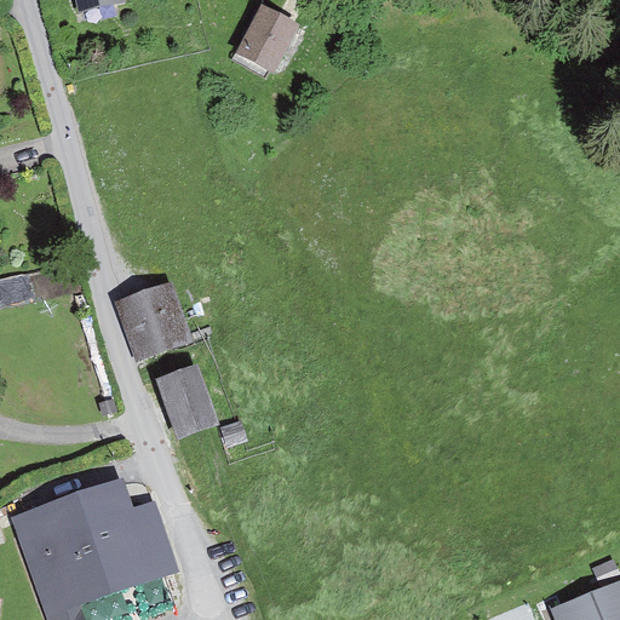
[(276,73),(300,26),(262,5),(236,52),(276,73)]
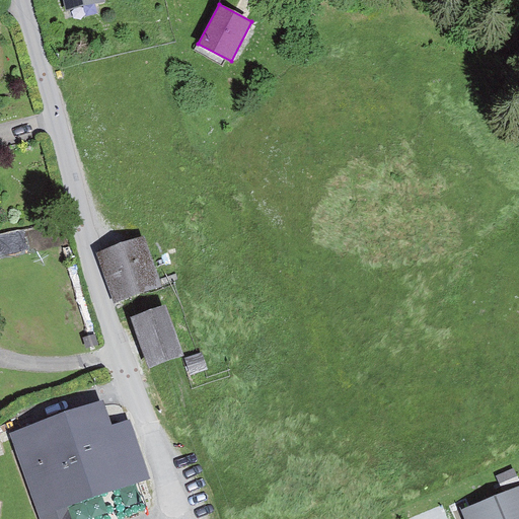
[(160,286),(144,237),(99,251),(116,301),(160,286)]
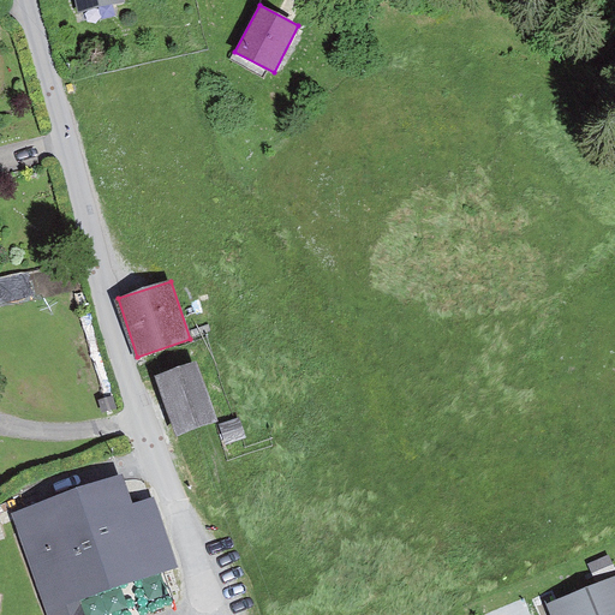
[(216,323),(197,332),(201,340),(220,332),(216,323)]
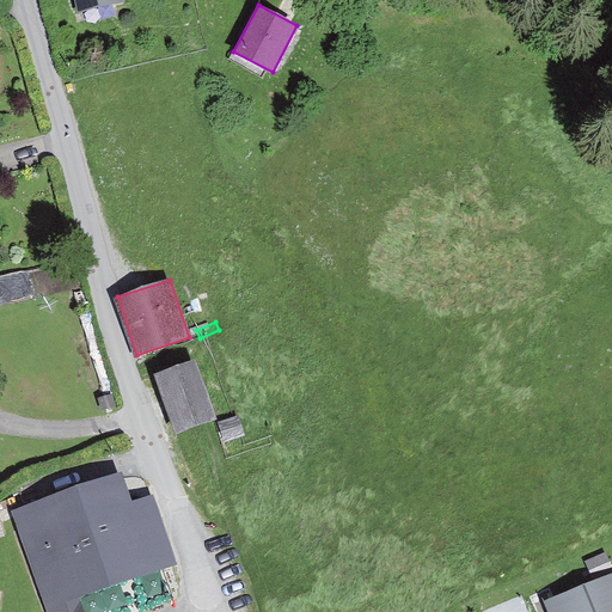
[(218,420),(196,360),(154,374),(176,434),(218,420)]
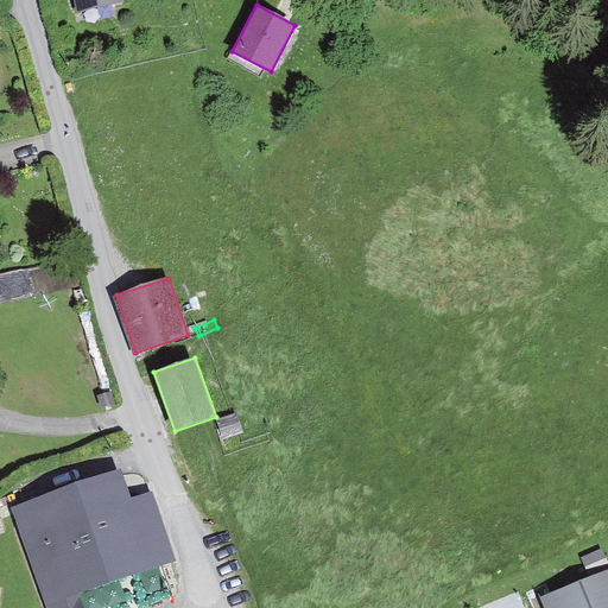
[(120,469),(11,507),(46,607),(84,607),(81,595),(177,561),(152,492),(131,500),(120,469)]
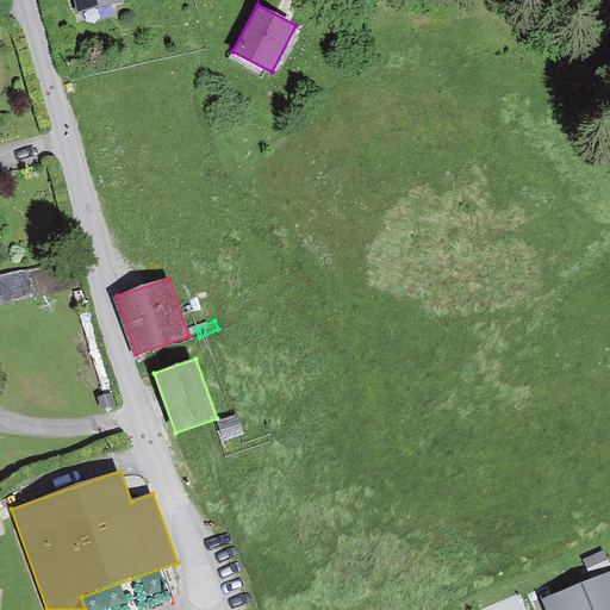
[(609,609),(609,571),(541,599),(546,609),(609,609)]
